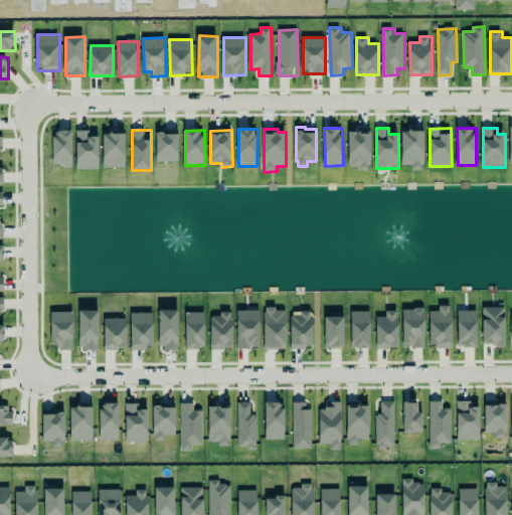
[(350,169),(371,169),(371,130),(349,130),(350,169)]
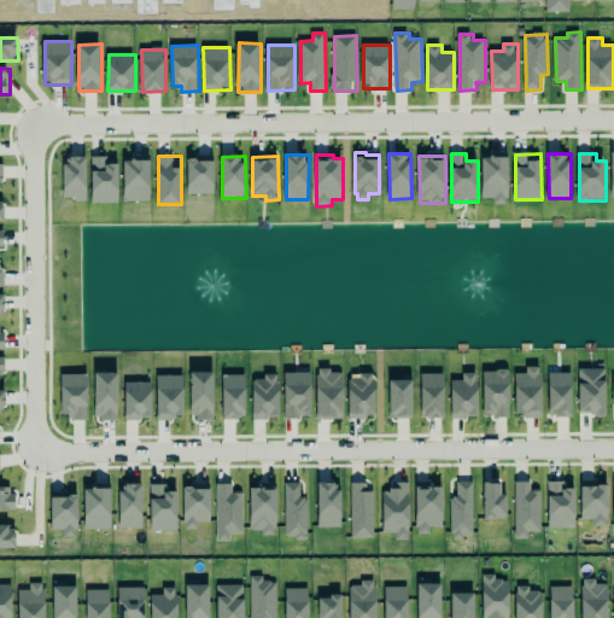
[(483,198),(496,199),(495,204),(508,204),(510,156),(484,156),(483,198)]
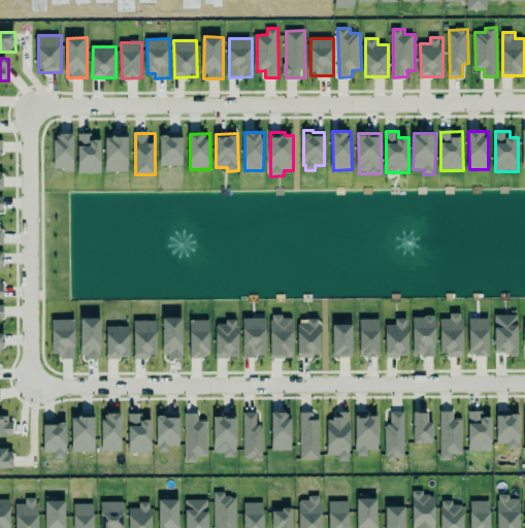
[(57,170),(75,170),(75,134),(56,134),(57,170)]
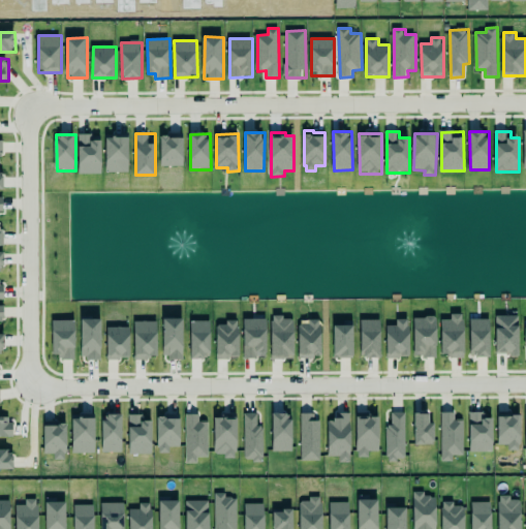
[(161,134),(161,166),(185,165),(184,134),(161,134)]
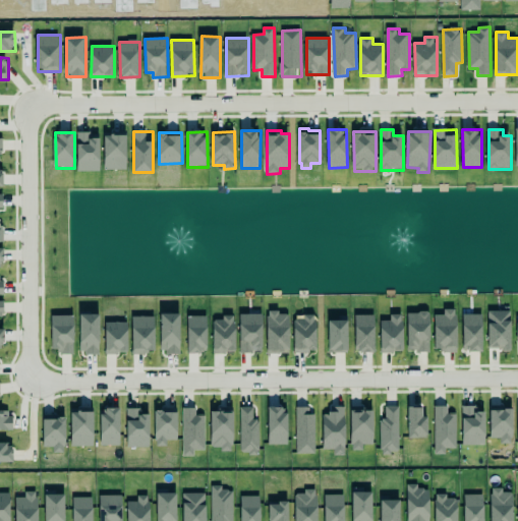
[(101,171),(101,133),(78,133),(78,171),(101,171)]
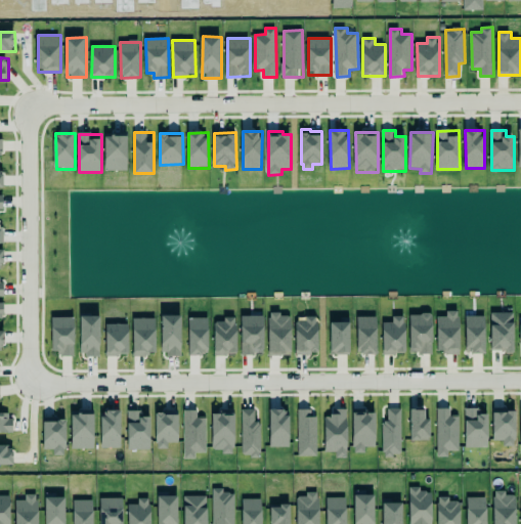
[(129,170),(128,134),(105,134),(106,171),(129,170)]
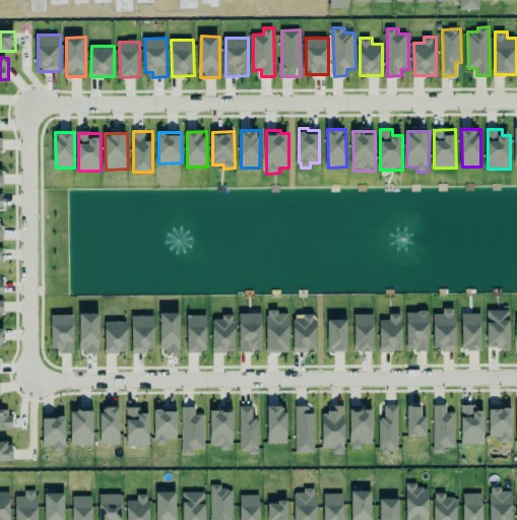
[(457,350),(456,309),(444,309),(444,314),(435,314),(435,351),(457,350)]
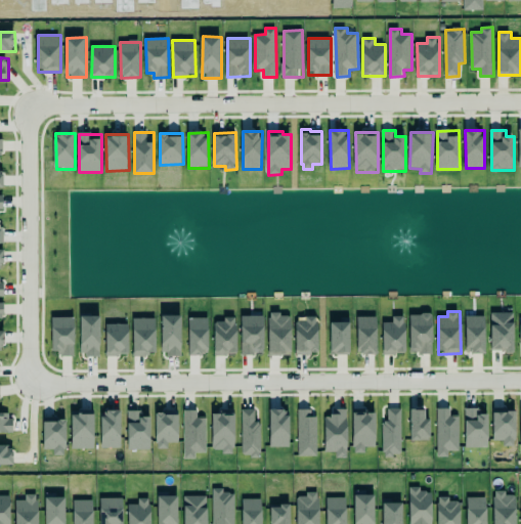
[(515,351),(515,312),(492,313),(492,352),(515,351)]
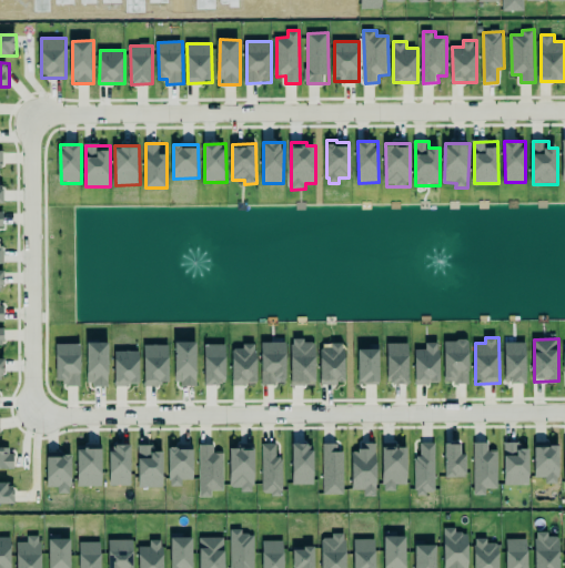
[(263,384),(278,384),(278,382),(286,382),(286,342),(263,341),(263,384)]
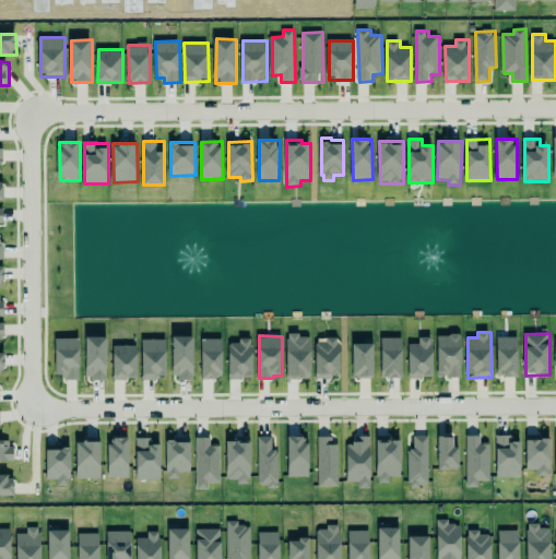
[(288,380),(312,379),(311,335),(287,335),(288,380)]
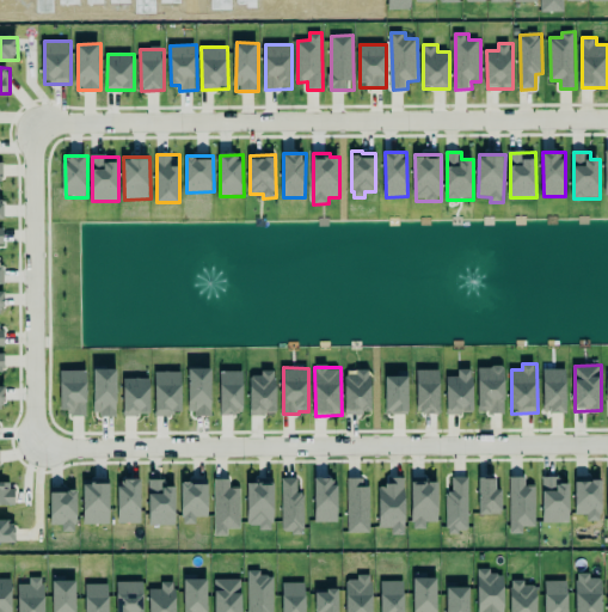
[(479,367),(479,412),(505,412),(505,367),(479,367)]
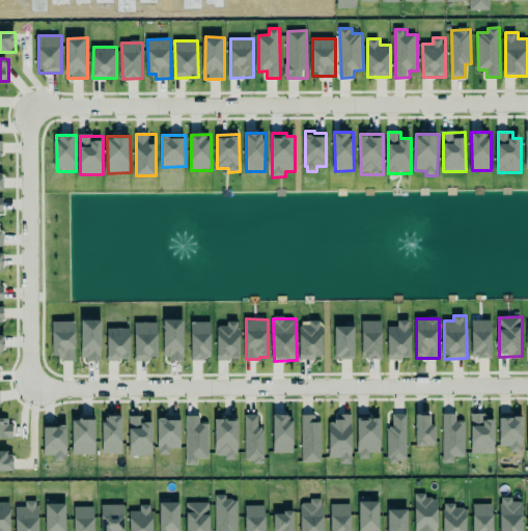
[(165,360),(185,360),(185,319),(165,319),(165,360)]
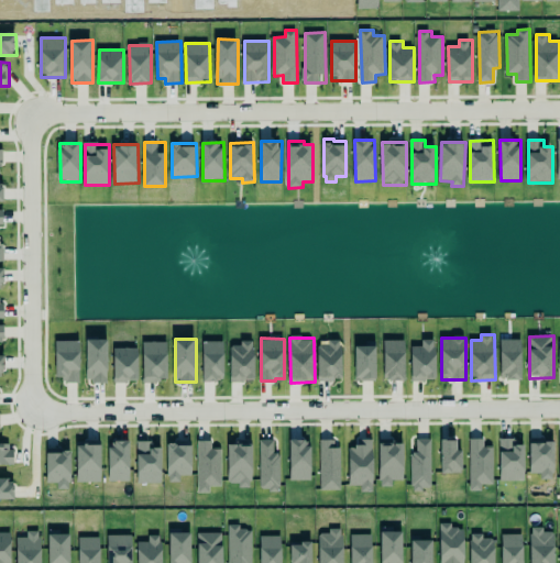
[(87,340),(88,383),(109,383),(109,340),(87,340)]
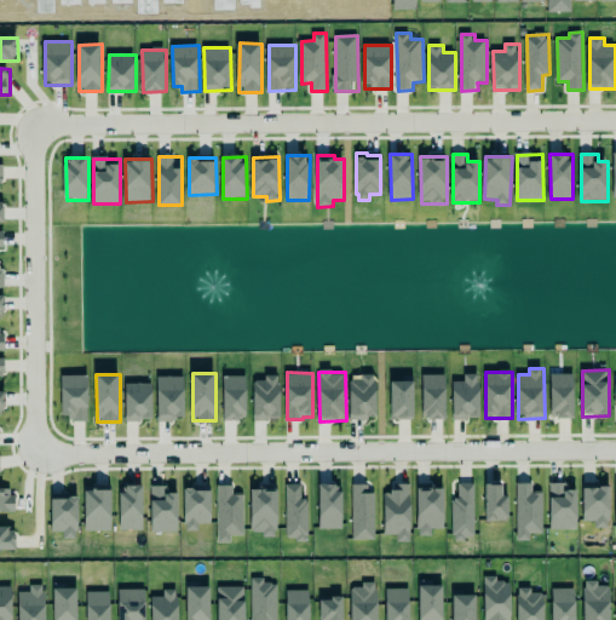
[(454,419),(481,419),(481,374),(465,374),(465,382),(454,382),(454,419)]
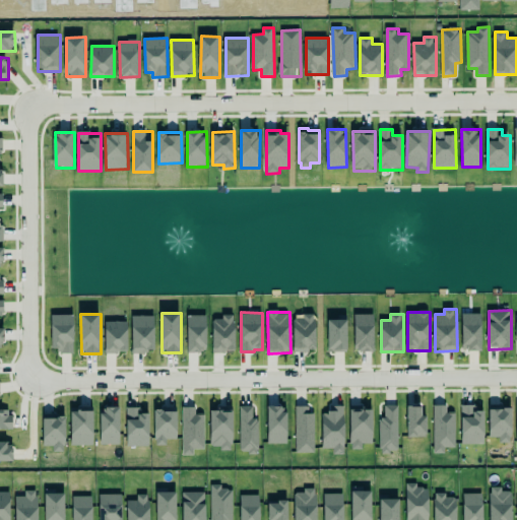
[(463,350),(482,350),(482,314),(463,314),(463,350)]
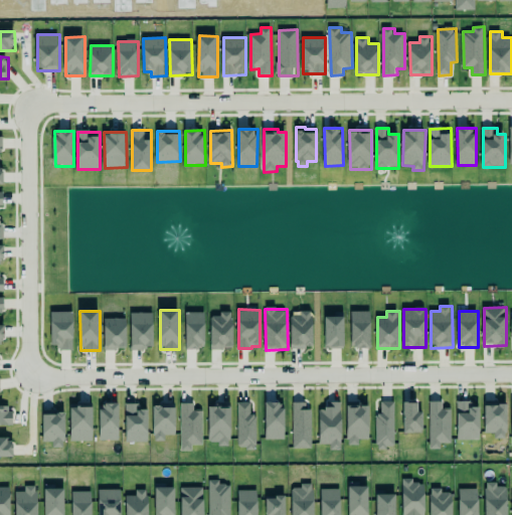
[(74,312),(52,312),(52,345),(59,345),(59,350),(74,350),(74,312)]
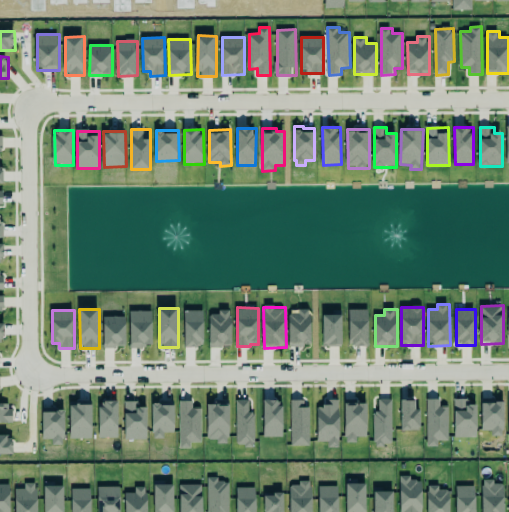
[(204,310),(185,311),(186,346),(205,346),(204,310)]
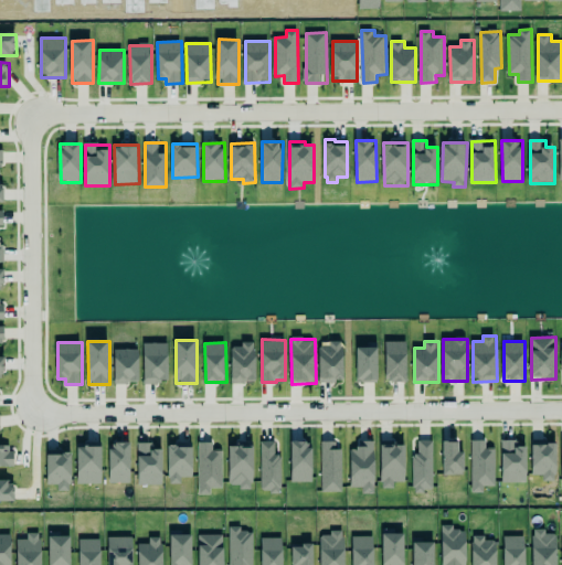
[(257,382),(256,342),(242,342),(242,347),(232,348),(233,383),(257,382)]
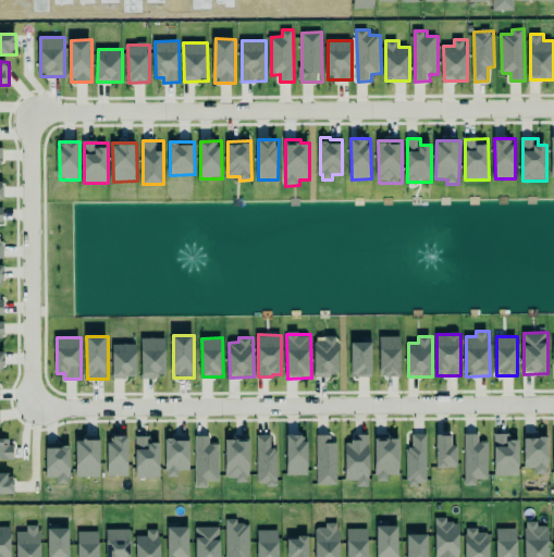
[(402,337),(381,337),(381,376),(402,376),(402,337)]
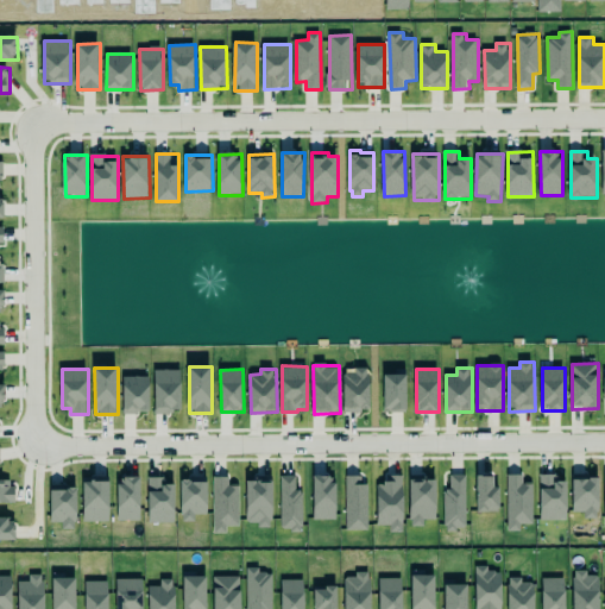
[(182,370),(155,370),(156,413),(182,412),(182,370)]
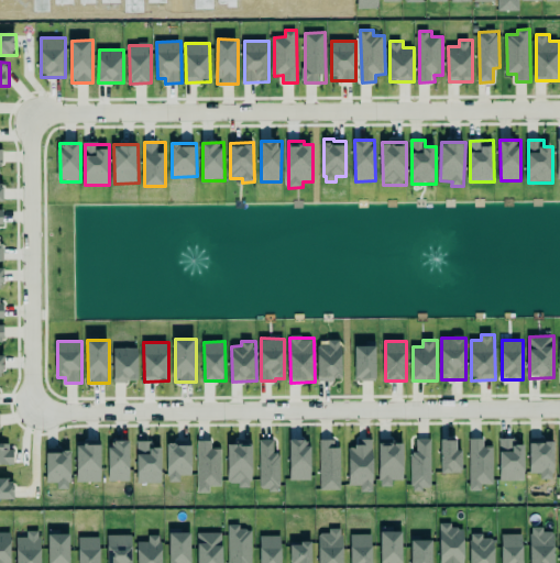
[(343,381),(342,342),(318,342),(319,381),(343,381)]
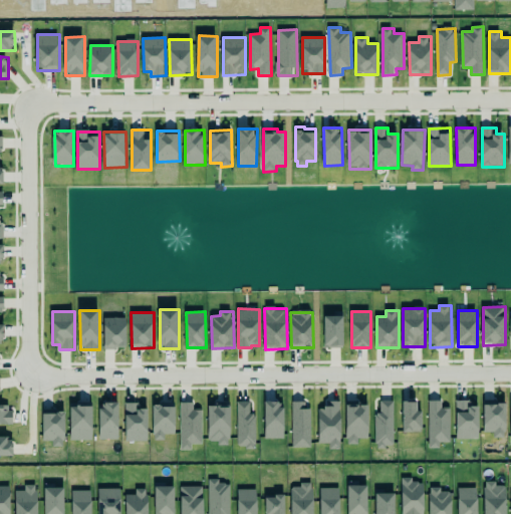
[(344,316),(325,316),(325,346),(344,347),(344,316)]
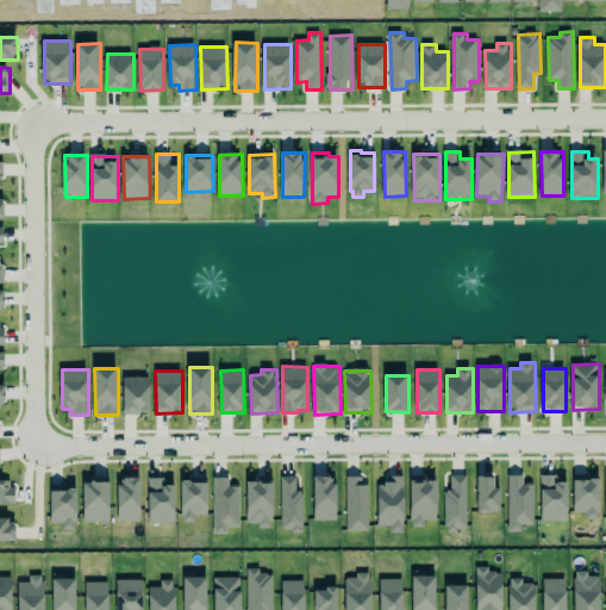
[(150,377),(124,378),(125,414),(151,414),(150,377)]
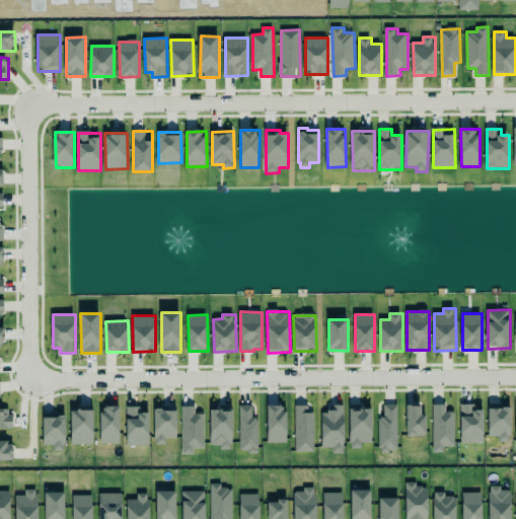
[(407,400),(416,400),(422,402),(422,412),(427,412),(427,429),(426,429),(426,434),(416,434),(416,432),(407,432),(407,400)]
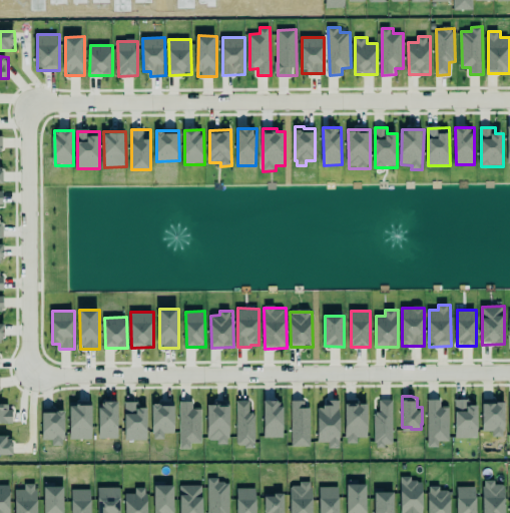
[(505,397),(483,398),(484,428),(493,428),(493,434),(503,434),(503,427),(505,427),(505,397)]
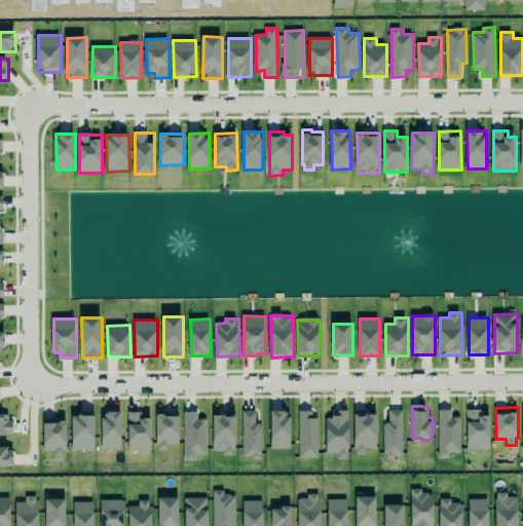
[(385,457),(404,457),(404,410),(390,410),(391,423),(385,423),(385,457)]
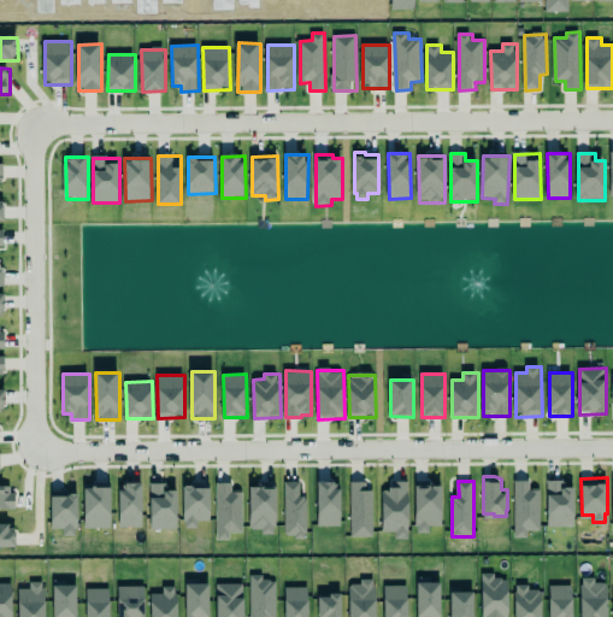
[(542,532),(541,491),(532,491),(532,481),(516,481),(517,539),(530,538),(530,532),(542,532)]
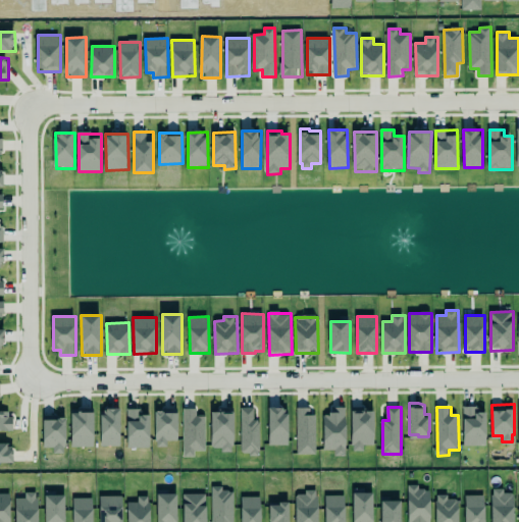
[(486,413),(479,413),(479,407),(464,407),(465,446),(487,446),(486,413)]
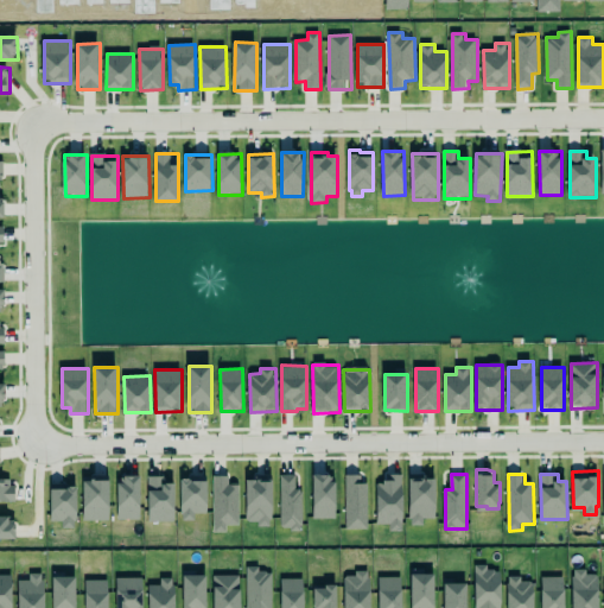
[(246,475),(273,475),(274,518),(269,518),(269,525),(258,525),(258,519),(247,519),(246,475)]
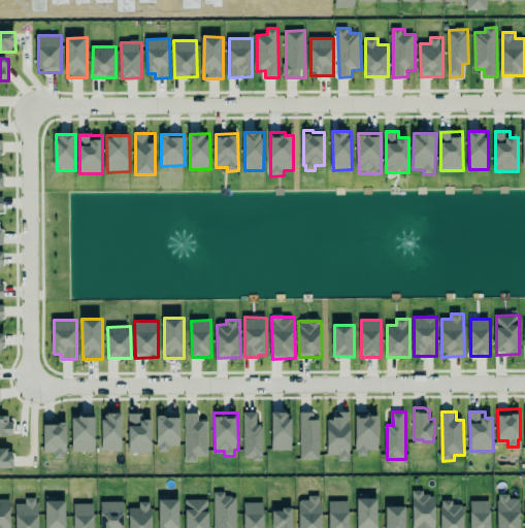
[(244,413),(245,460),(264,460),(264,426),(259,426),(258,413),(244,413)]
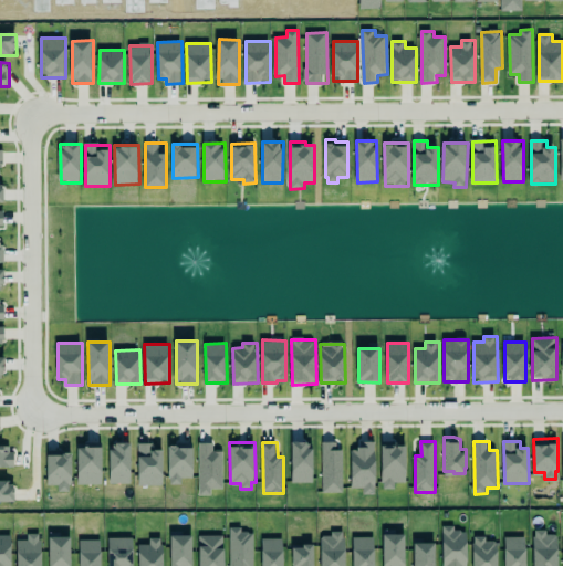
[(313,442),(292,442),(293,483),(314,483),(313,442)]
